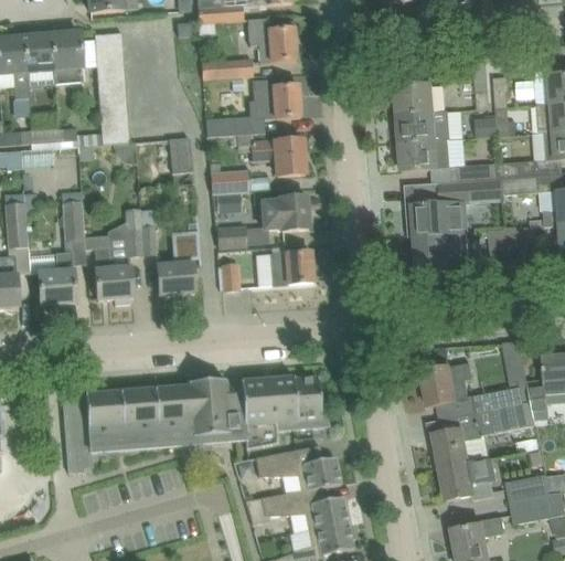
[(89,0),(91,12),(125,10),(125,8),(138,7),(137,0),(89,0)]
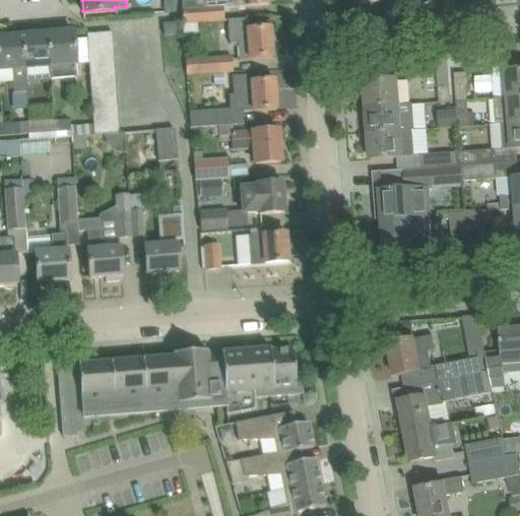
[(165,0),(166,9),(176,9),(175,0),(165,0)]
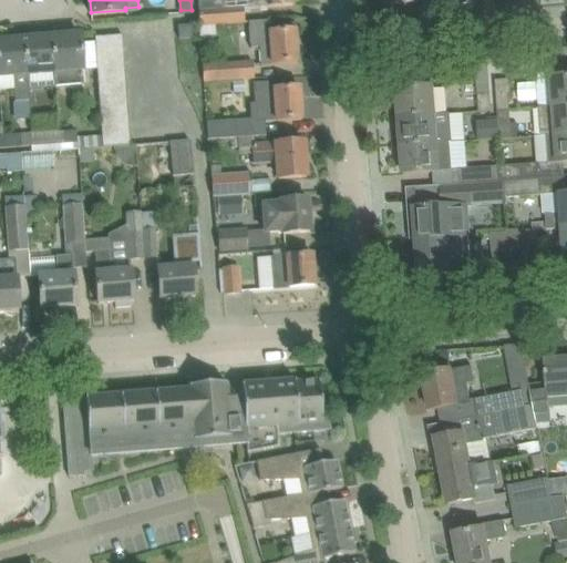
[(243,19),(241,3),(225,4),(224,0),(197,0),(199,21),(243,19)]
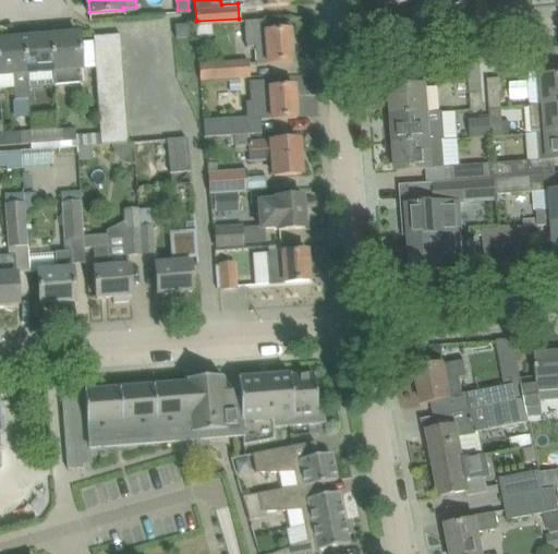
[(444,0),(445,9),(453,8),(452,0),(444,0)]
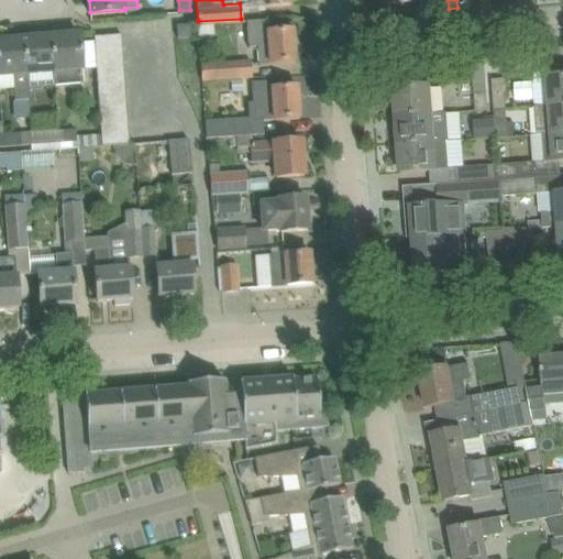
[(247,19),(249,32),(250,45),(257,44),(258,62),(271,61),(271,63),(295,61),(293,28),(269,30),(268,18),(247,19)]
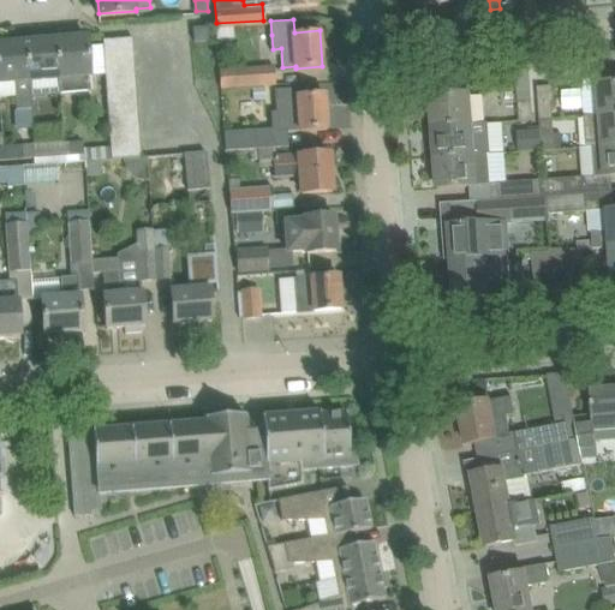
[(207,24),(195,25),(196,39),(208,37),(207,24)]
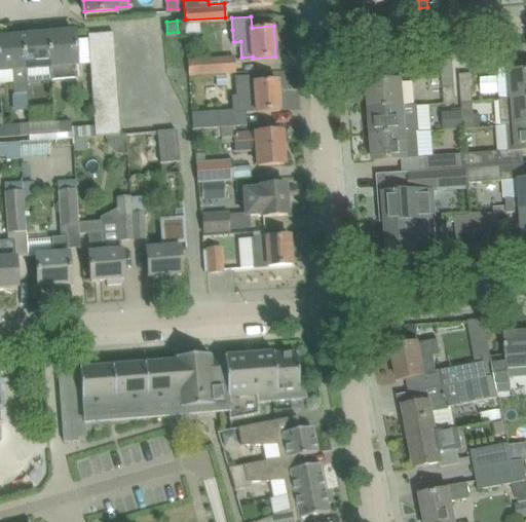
[(74,30),(47,32),(50,64),(76,62),(74,30)]
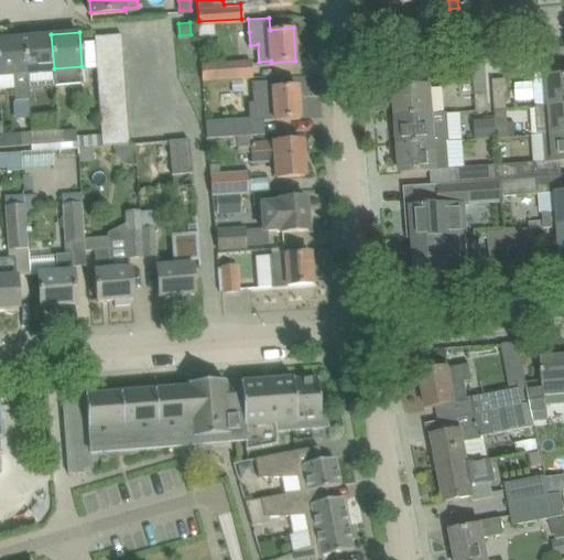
[(94,34),(95,49),(122,47),(121,33),(94,34)]
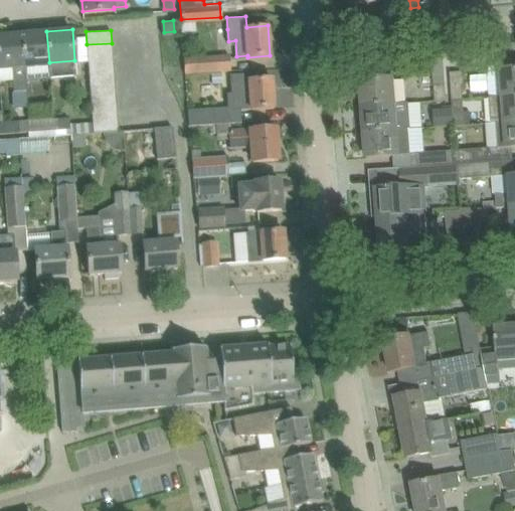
[(46,31),(21,33),(25,78),(50,76),(49,62),(46,31)]
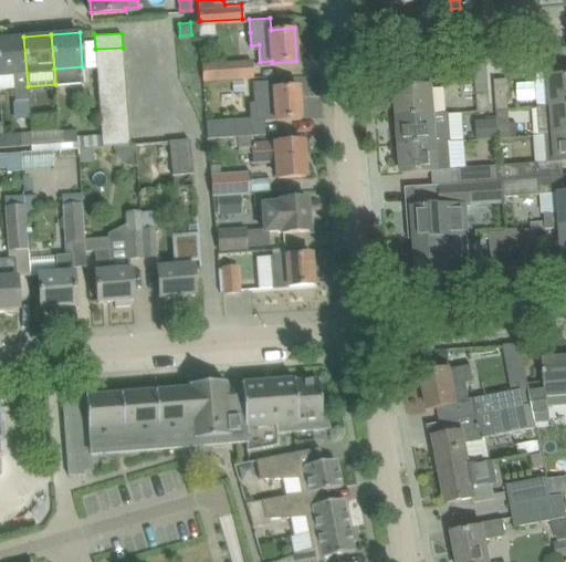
[(0,86),(13,85),(16,117),(30,116),(28,86),(23,37),(0,38),(0,86)]
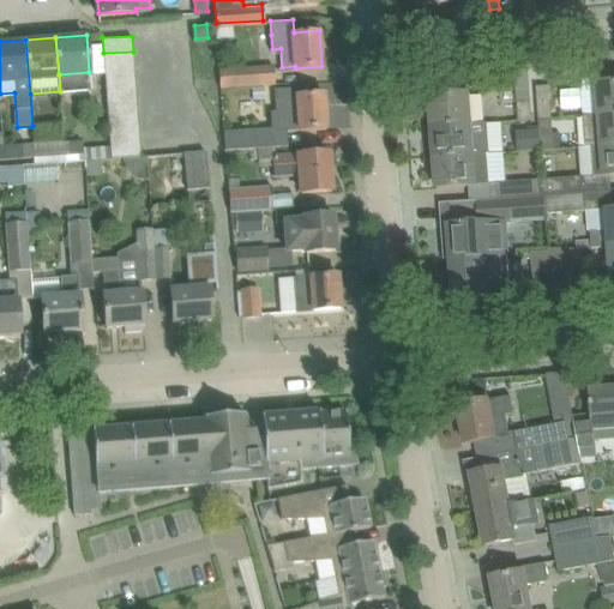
[(133,52),(103,53),(104,68),(134,66),(133,52)]
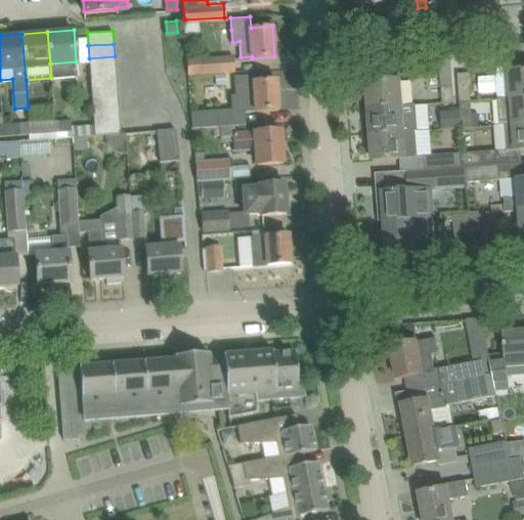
[(187,57),(188,74),(234,70),(233,54),(187,57)]
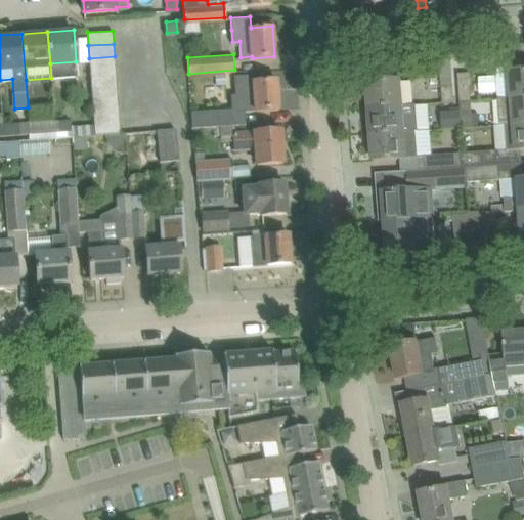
[(452,100),(451,85),(449,55),(420,57),(420,67),(439,65),(441,86),(442,100),(452,100)]
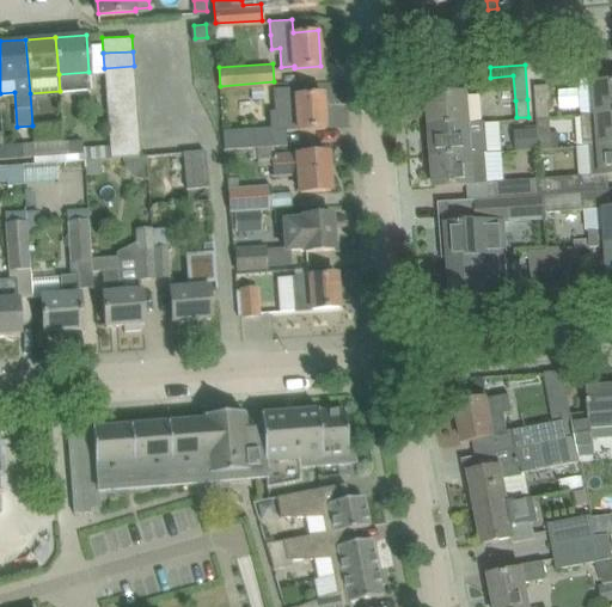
[(134,66),(104,68),(105,83),(135,80),(134,66)]
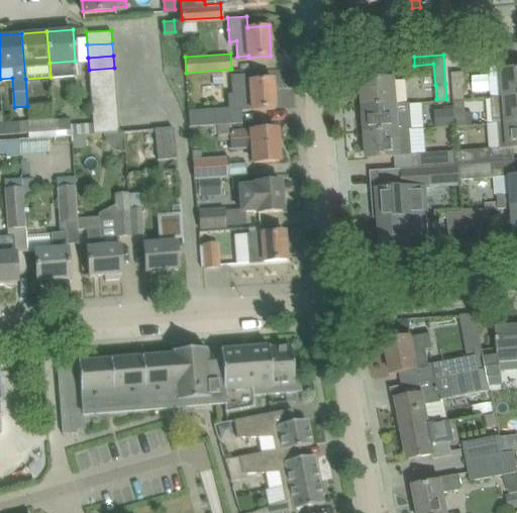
[(89,70),(90,82),(115,80),(114,68),(89,70)]
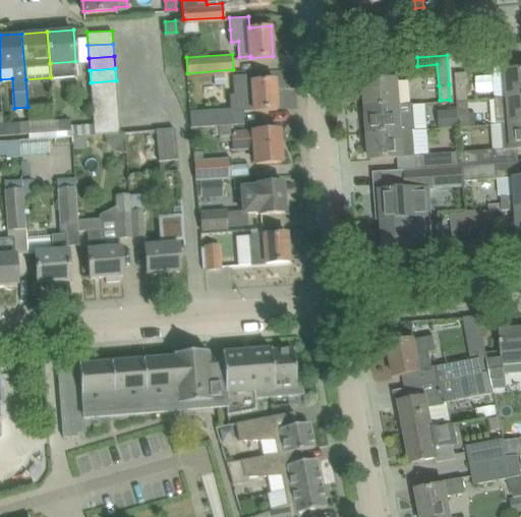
[(520,68),(491,70),(494,96),(520,94),(520,68)]
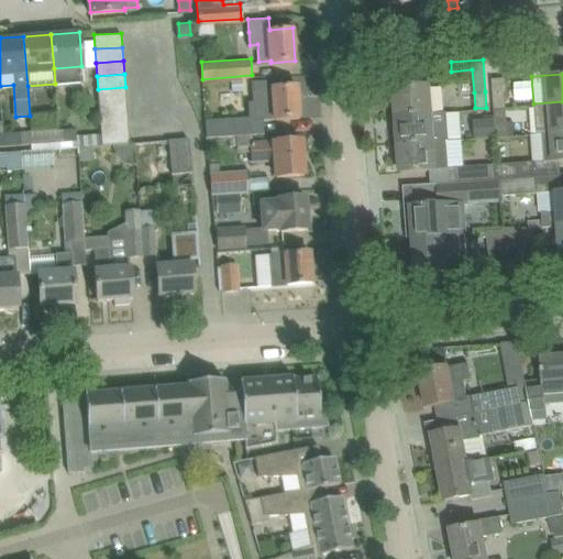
[(232,88),(243,87),(242,76),(231,77),(232,88)]
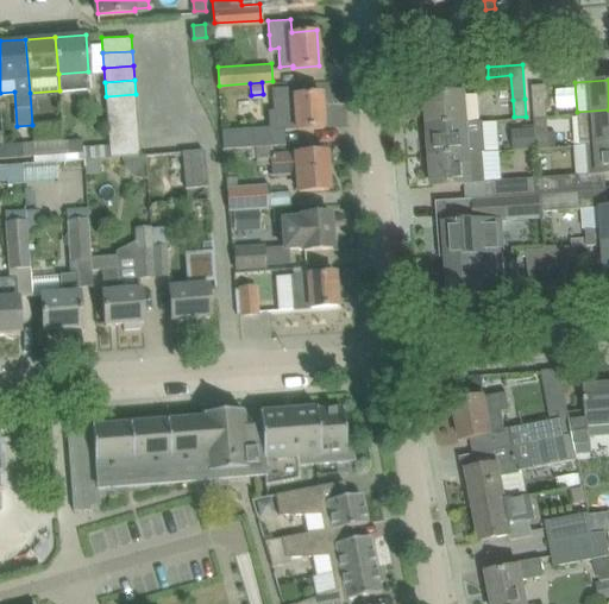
[(533,82),(535,115),(547,114),(545,82),(533,82)]
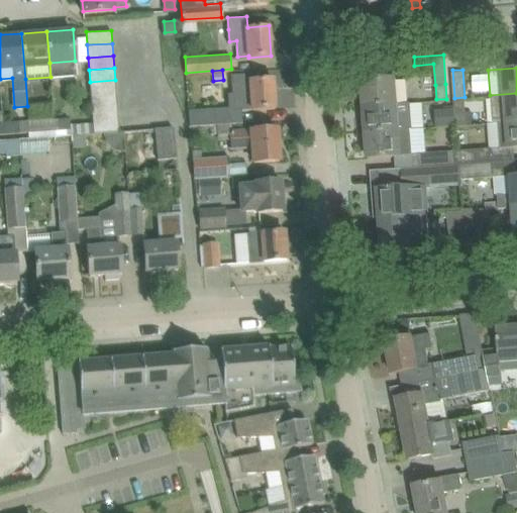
[(362,79),(364,104),(408,101),(408,100),(394,101),(392,77),(362,79)]
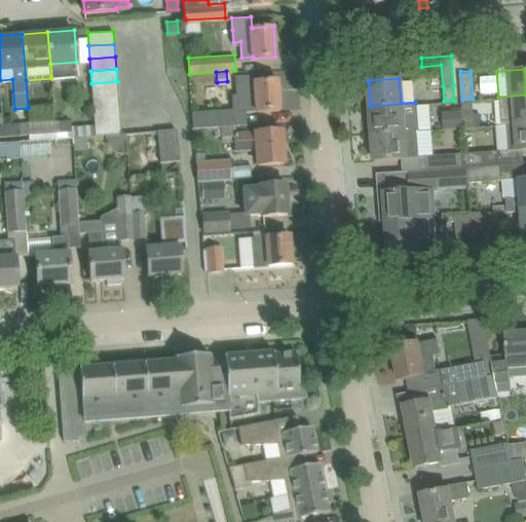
[(277,79),(257,80),(235,82),(236,95),(238,111),(279,108),(277,79)]
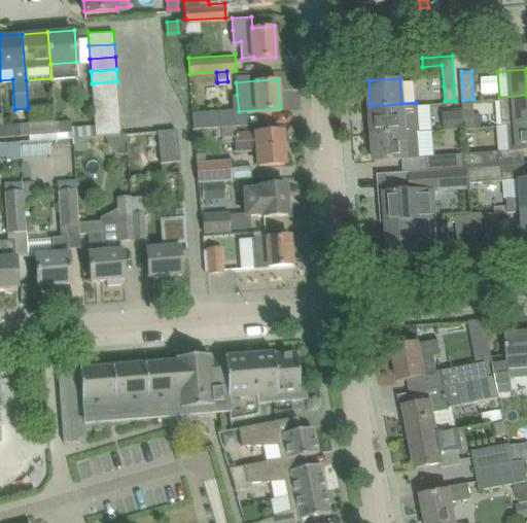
[(117,81),(92,83),(93,96),(118,94),(117,81)]
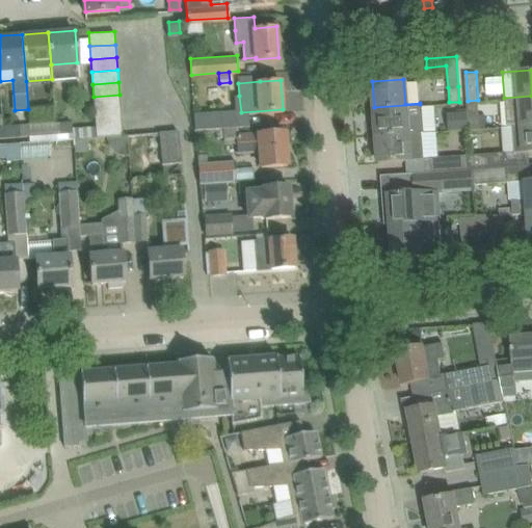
[(94,97),(95,109),(121,107),(120,95),(94,97)]
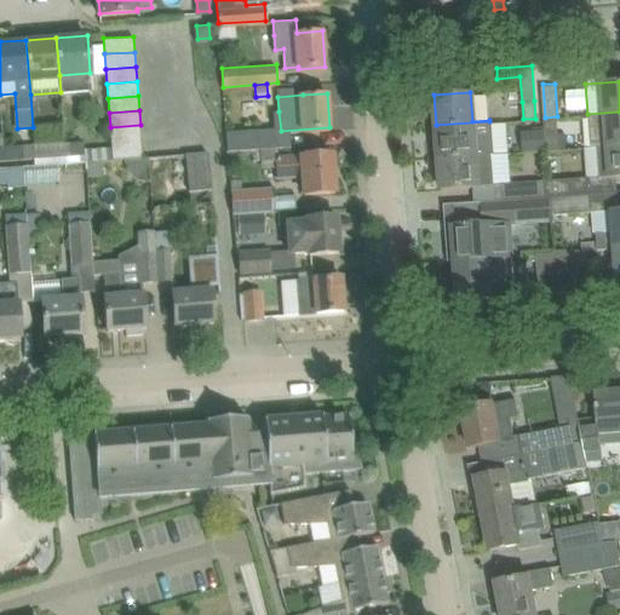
[(590,145),(598,144),(619,142),(619,111),(587,114),(590,145)]
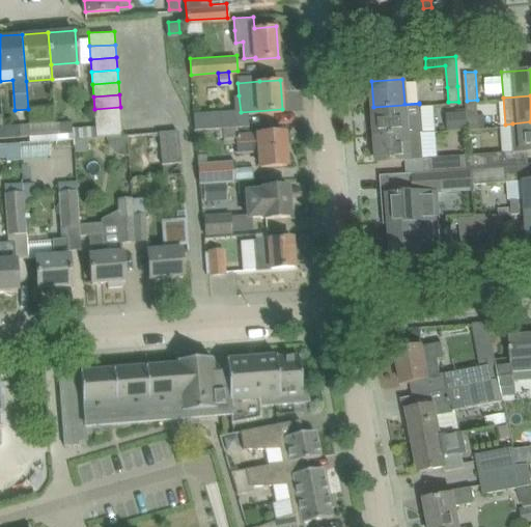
[(468,109),(463,110),(464,127),(486,125),(485,111),(478,112),(477,100),(467,101),(468,109)]
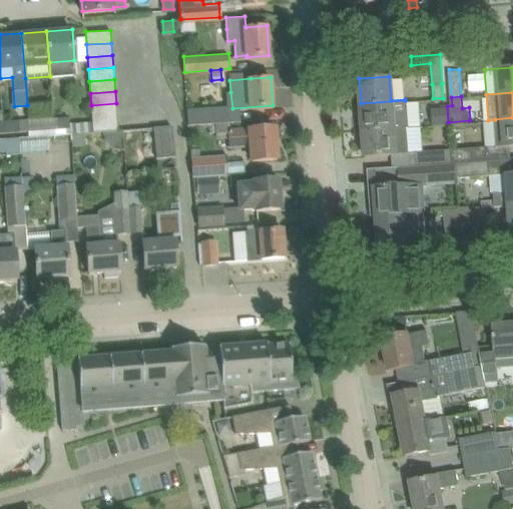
[(361,103),(363,129),(407,126),(406,109),(405,100),(361,103)]
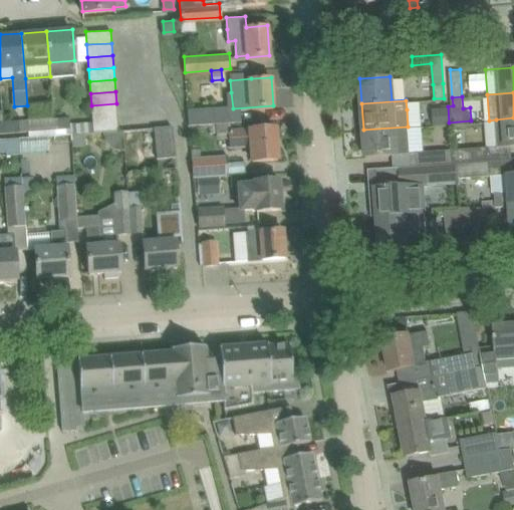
[(116,103),(91,105),(92,118),(117,116),(116,103)]
